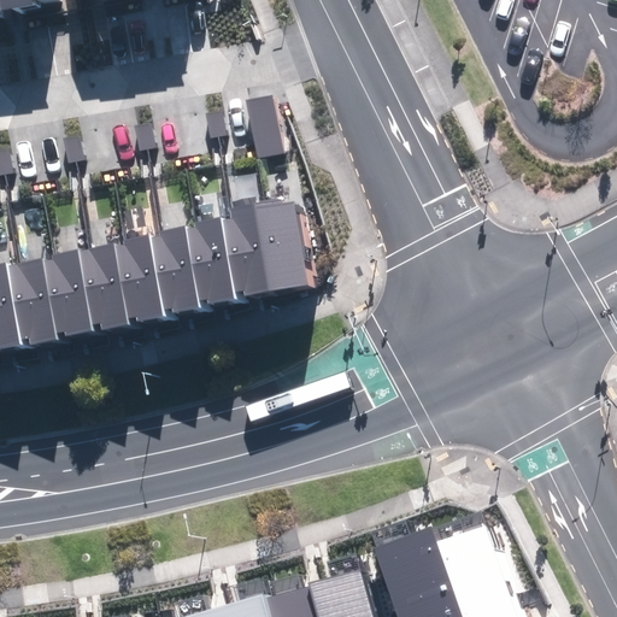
[(47,0),(0,0),(0,10),(48,3),(47,0)]
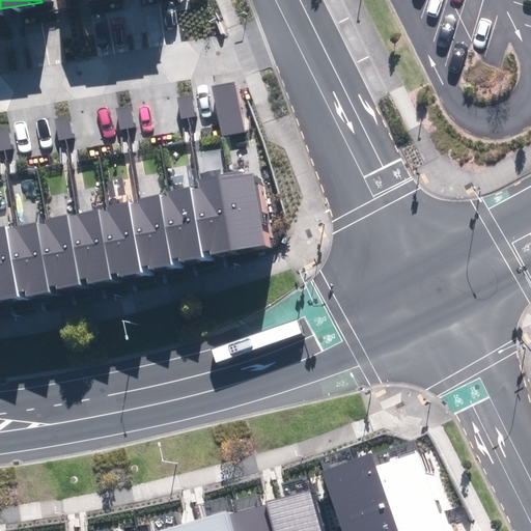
[(212,85),(222,136),(245,132),(235,81),(212,85)]
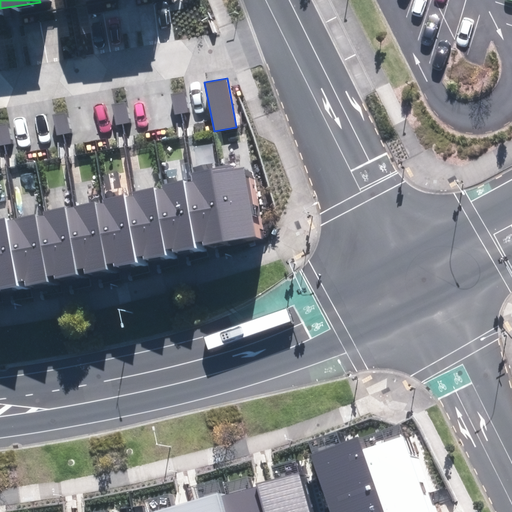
[(171,94),(175,115),(188,112),(185,92),(171,94)]
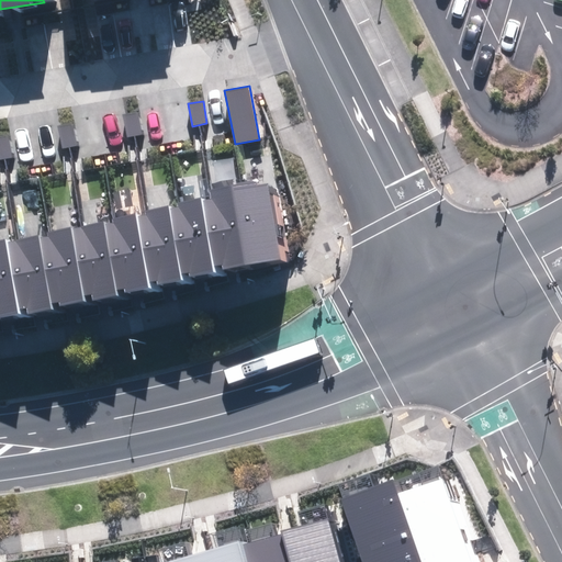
[(123,114),(127,137),(142,135),(137,112),(123,114)]
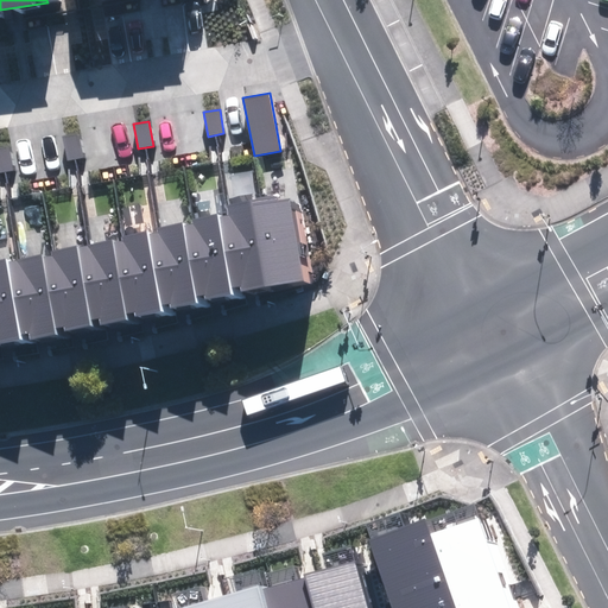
[(62,135),(68,160),(84,157),(80,132),(62,135)]
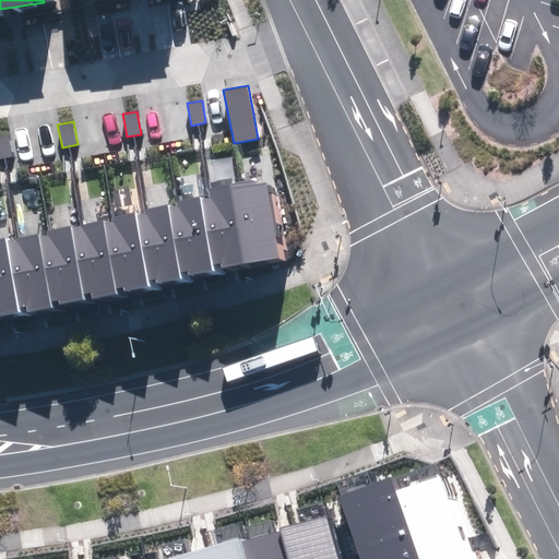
[(0,134),(0,159),(12,157),(8,134),(0,134)]
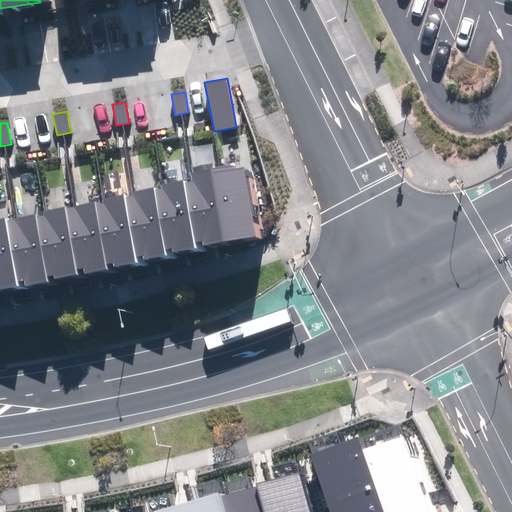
[(0,288),(19,285),(18,281),(24,280),(25,285),(48,281),(47,276),(55,274),(56,278),(78,274),(77,269),(84,268),(85,274),(108,269),(107,264),(114,263),(114,266),(138,262),(137,257),(143,255),(144,260),(167,255),(166,249),(172,248),(172,252),(196,248),(195,242),(202,241),(203,245),(256,235),(243,168),(232,170),(232,166),(190,174),(191,182),(184,183),(183,180),(161,185),(162,189),(155,190),(154,187),(133,191),(134,197),(125,198),(124,195),(102,199),(103,203),(99,204),(99,201),(65,207),(42,211),(43,215),(6,221),(5,217),(0,218),(0,288)]
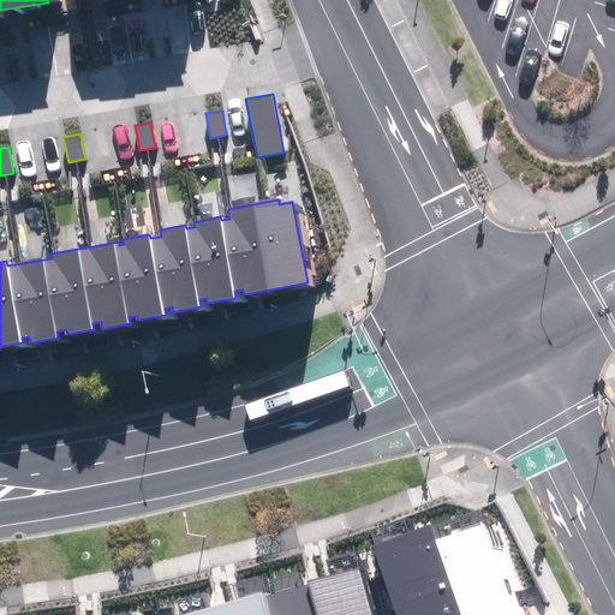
[(390,548),(413,614),(530,614),(500,527),(459,542),(453,526),(390,548)]
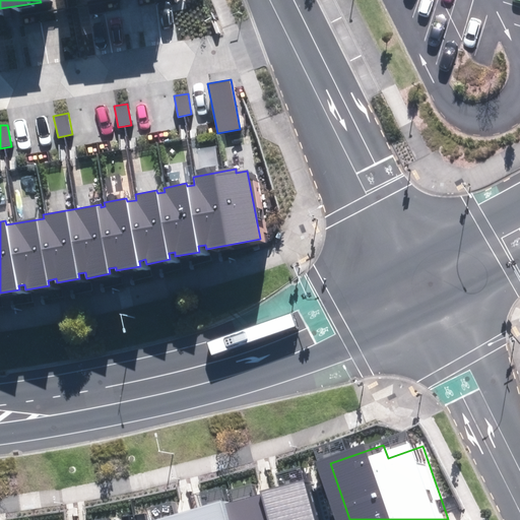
[(156,516),(156,519),(326,519),(316,475),(156,516)]
